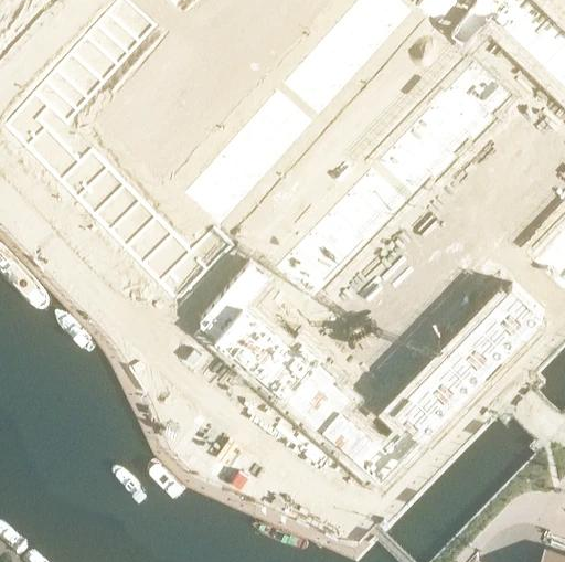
[(16,0),(27,10),(35,0),(16,0)]
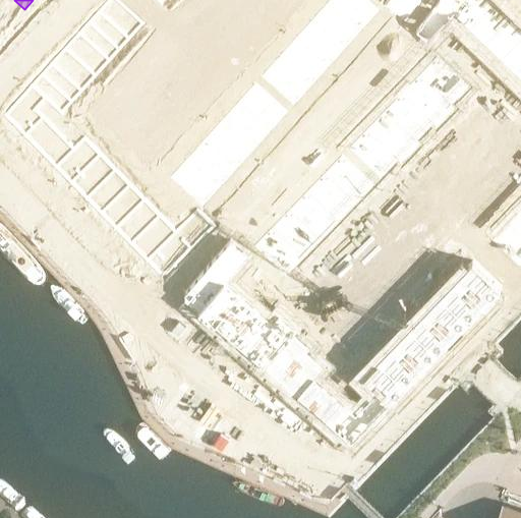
[(106,0),(98,10),(128,38),(142,22),(143,22),(118,0),(106,0)]
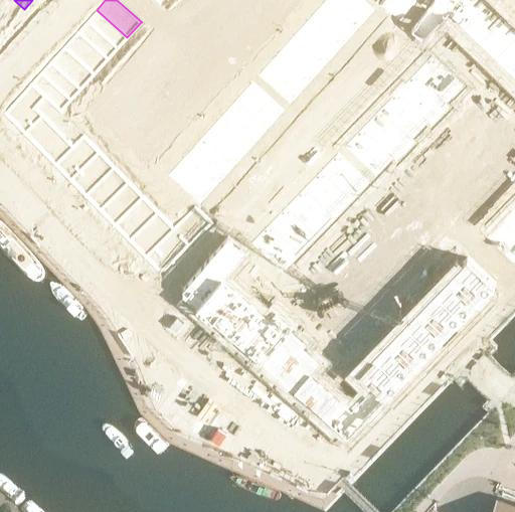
[(178,0),(176,3),(181,8),(188,0),(178,0)]
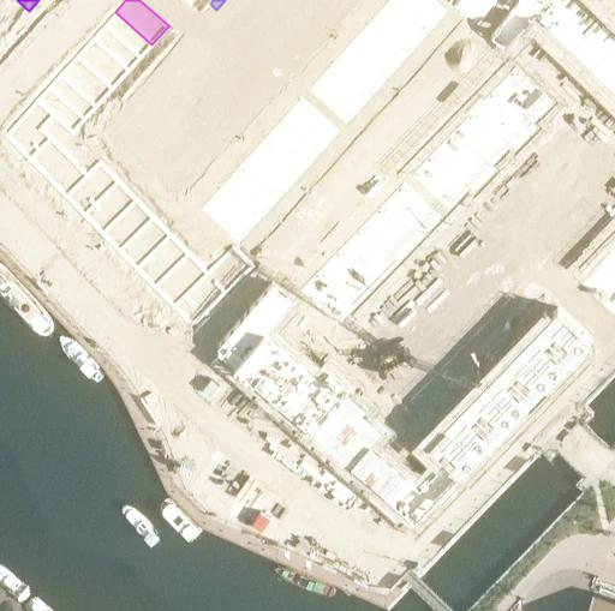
[(353,0),(350,4),(356,10),(364,0),(353,0)]
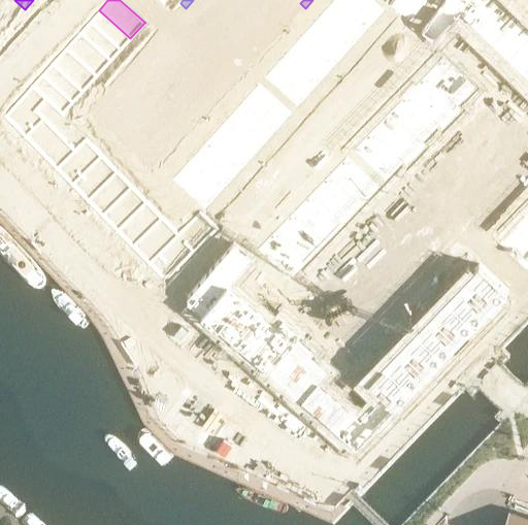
[(330,0),(316,18),(349,47),(366,29),(334,0),(330,0)]
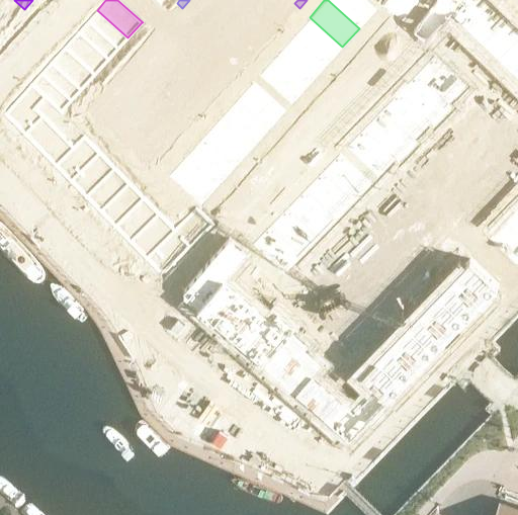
[(328,0),(359,28),(376,8),(367,0),(328,0)]
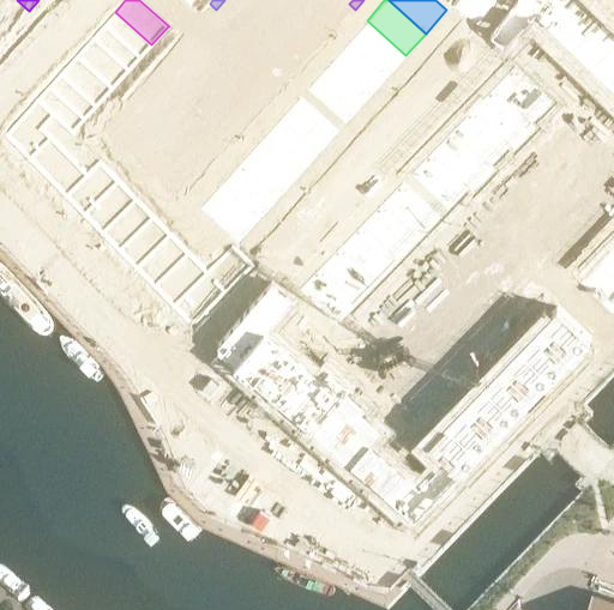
[(456,0),(452,5),(476,24),(495,0),(456,0)]
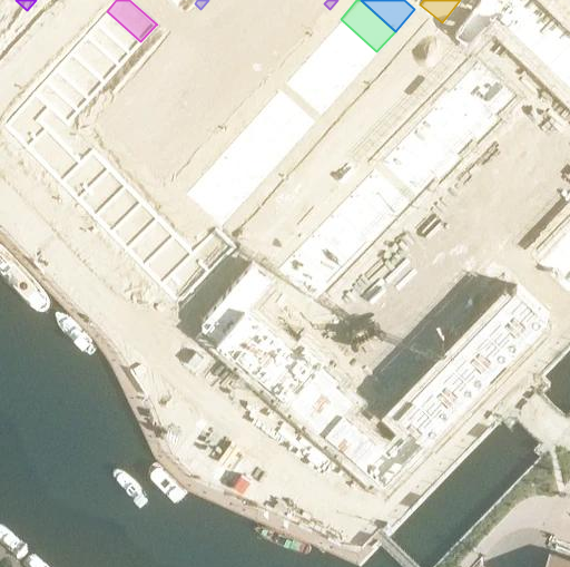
[(478,0),(453,31),(469,44),(471,41),(480,32),(494,17),(509,0),(478,0)]
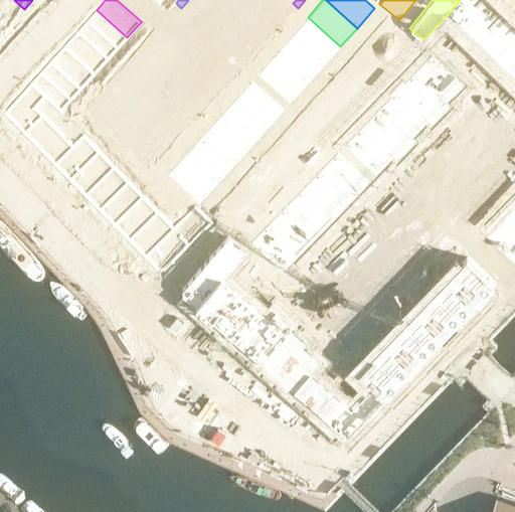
[(460,0),(447,15),(462,29),(490,0),(460,0)]
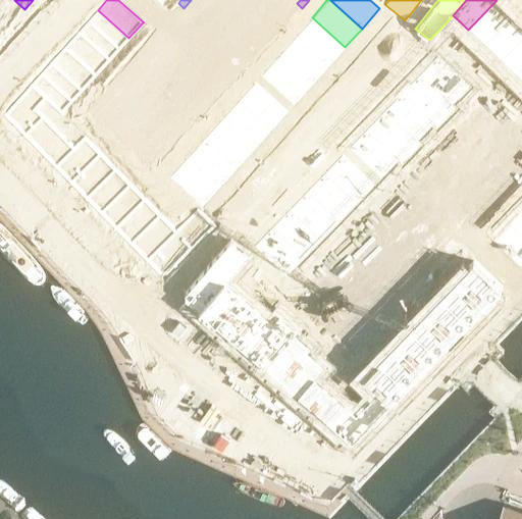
[(497,0),(468,30),(484,45),(513,15),(497,0)]
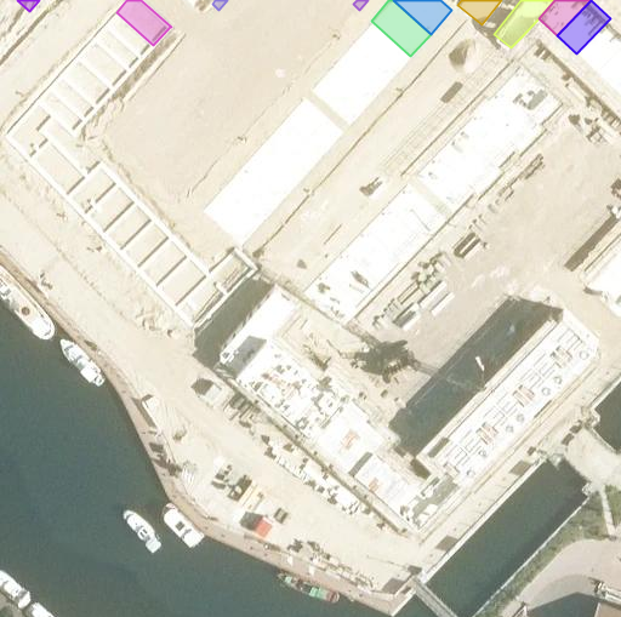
[(353,4),(343,15),(349,21),(359,10),(353,4)]
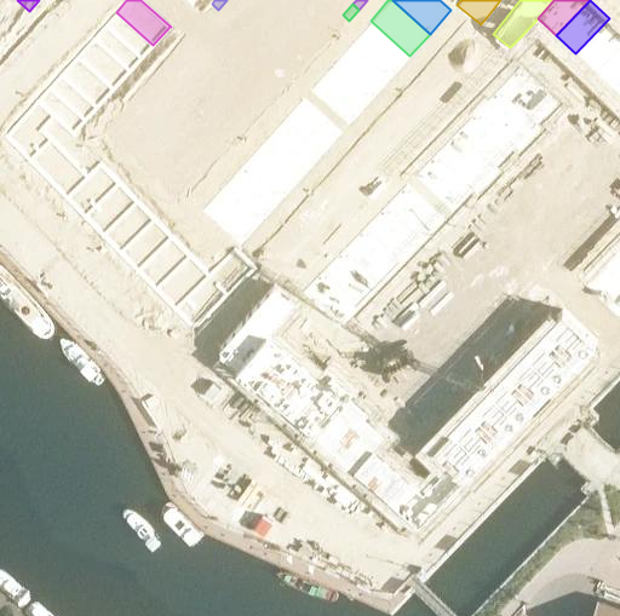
[(116,12),(104,26),(141,58),(153,45),(116,12)]
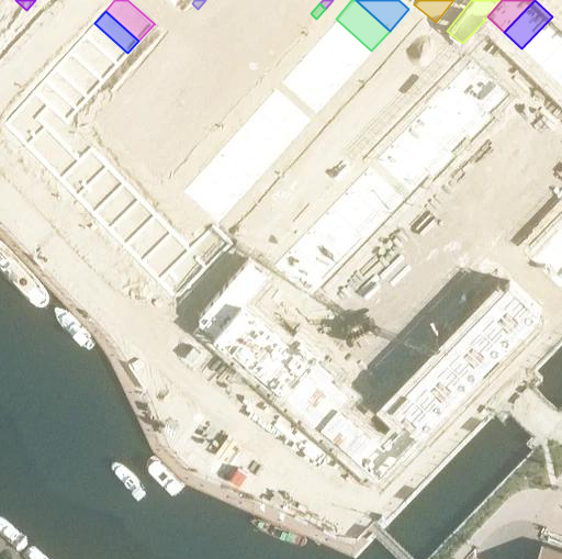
[(561,25),(552,17),(521,48),(538,65),(561,40),(561,25)]
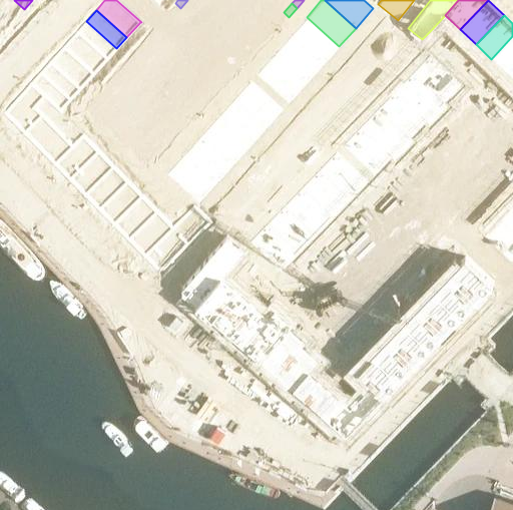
[(307,17),(290,35),(323,64),(339,46),(307,17)]
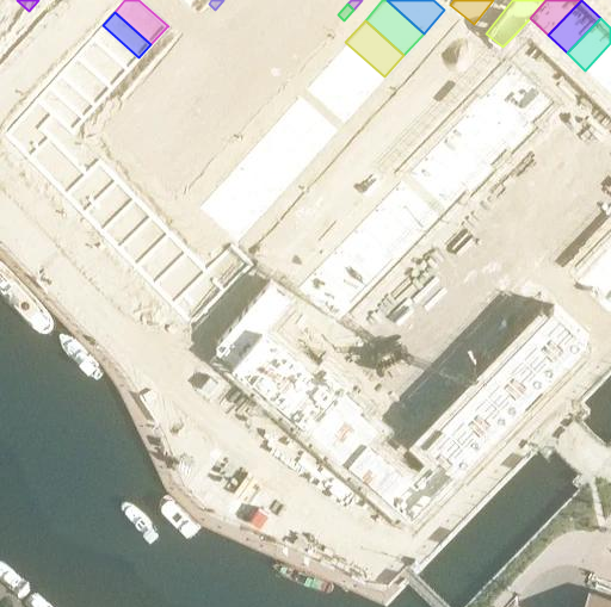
[(103,25),(92,37),(128,70),(139,57),(103,25)]
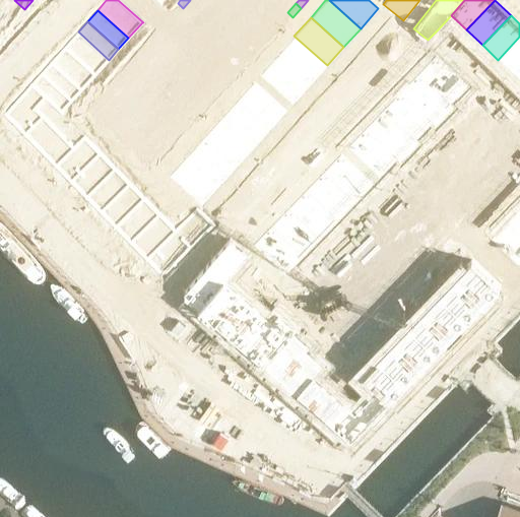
[(444,35),(438,29),(430,38),(435,44),(444,35)]
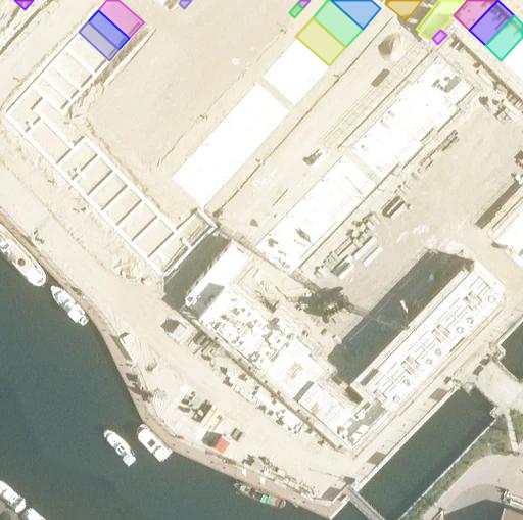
[(79,32),(64,48),(95,76),(109,60),(79,32)]
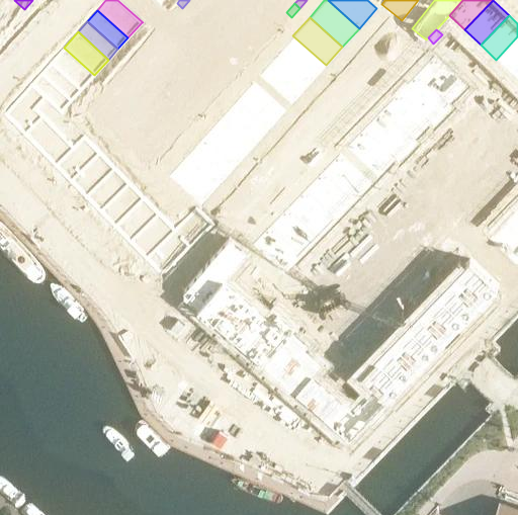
[(268,31),(261,40),(266,46),(274,36),(268,31)]
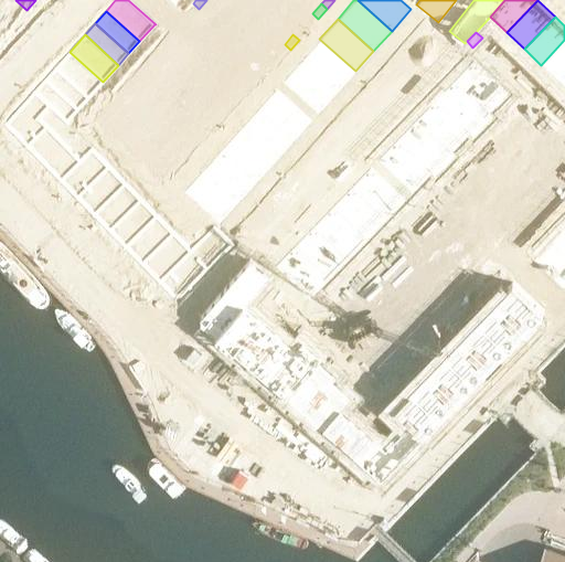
[(319,39),(301,59),(337,92),(355,71),(319,39)]
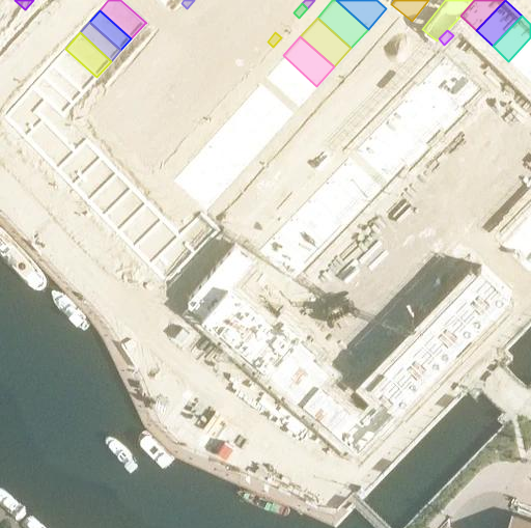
[(530,37),(508,61),(524,76),(530,68),(530,37)]
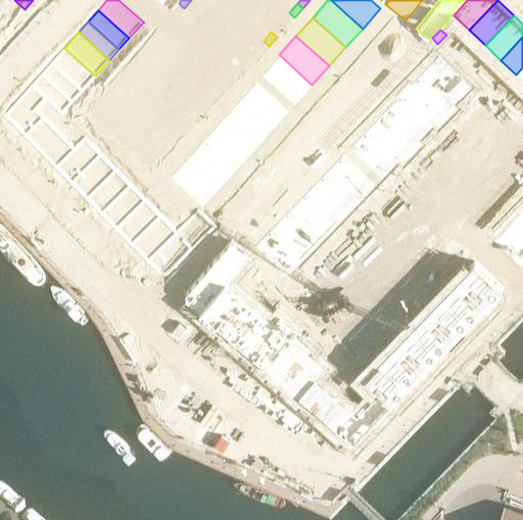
[(147,38),(139,47),(144,52),(152,43),(147,38)]
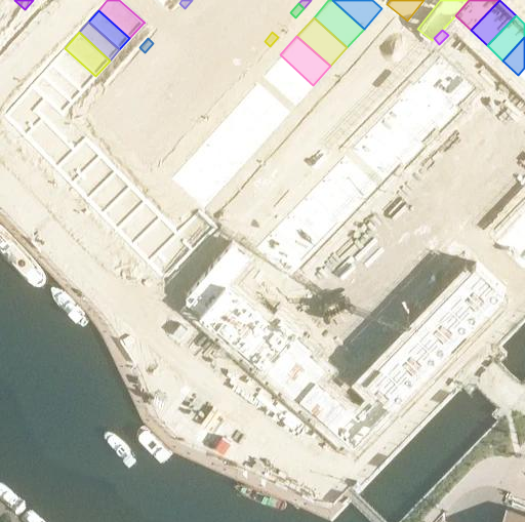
[(264,41),(256,50),(261,55),(270,46),(264,41)]
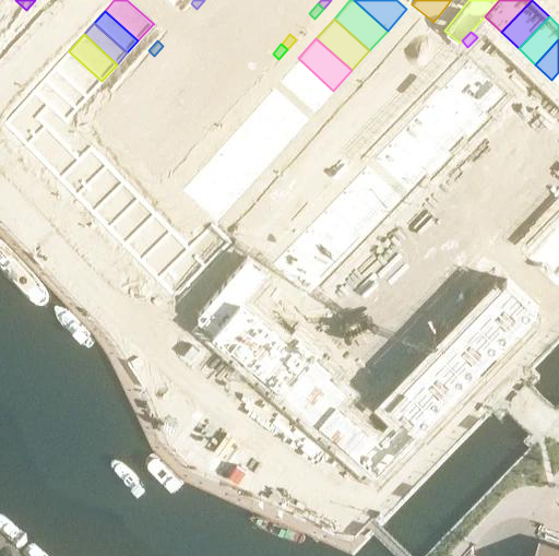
[(149,50),(138,61),(144,67),(154,56),(149,50)]
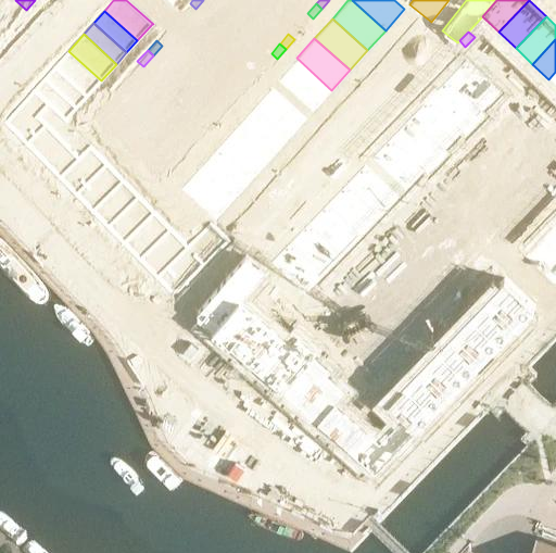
[(68,51),(53,67),(87,97),(101,80),(68,51)]
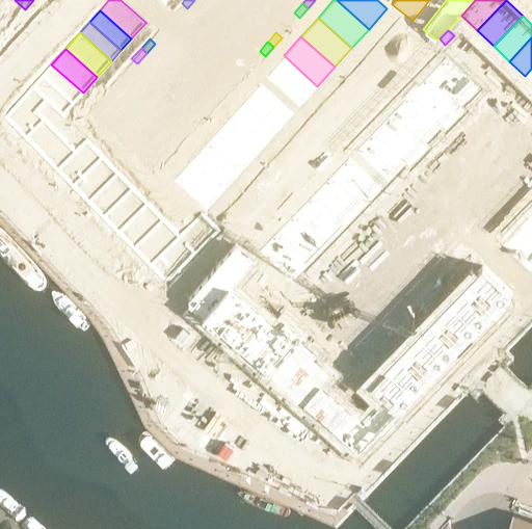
[(284,55),(265,76),(299,106),(317,86),(284,55)]
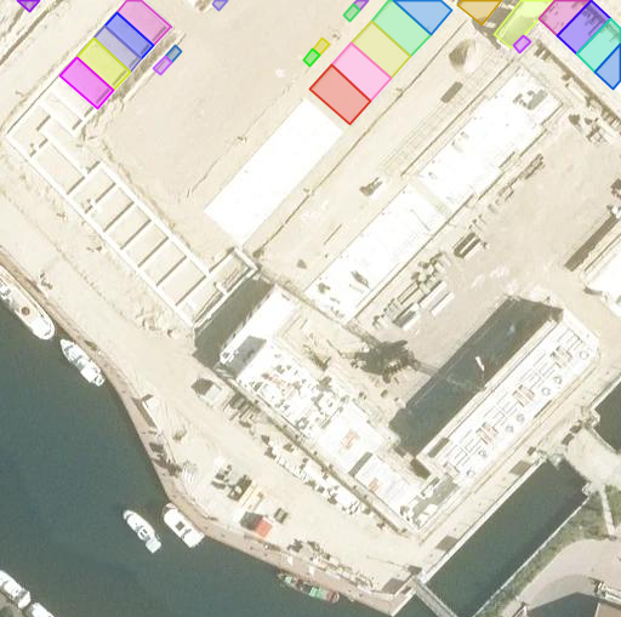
[(520,64),(499,87),(536,124),(558,102),(520,64)]
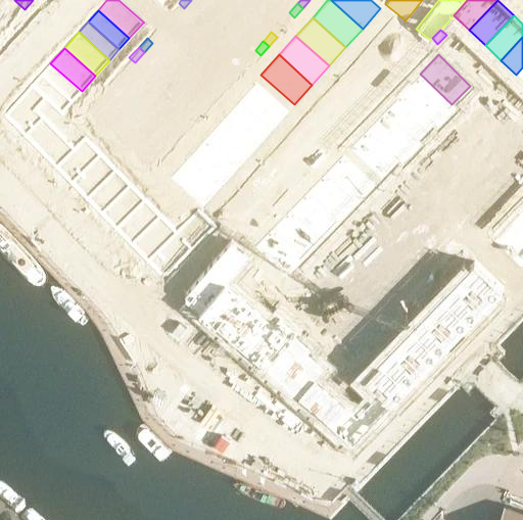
[(463,68),(468,62),(460,54),(455,60),(463,68)]
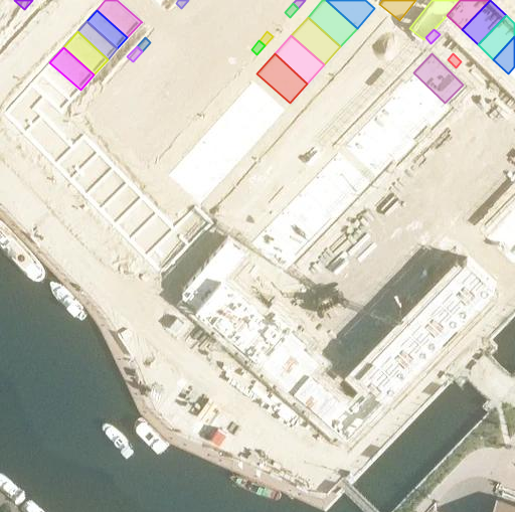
[(127,57),(118,67),(123,72),(132,62),(127,57)]
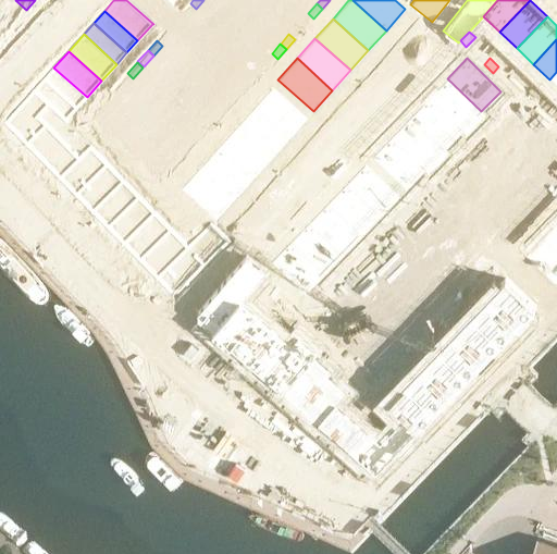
[(498,66),(493,73),(503,82),(508,75),(498,66)]
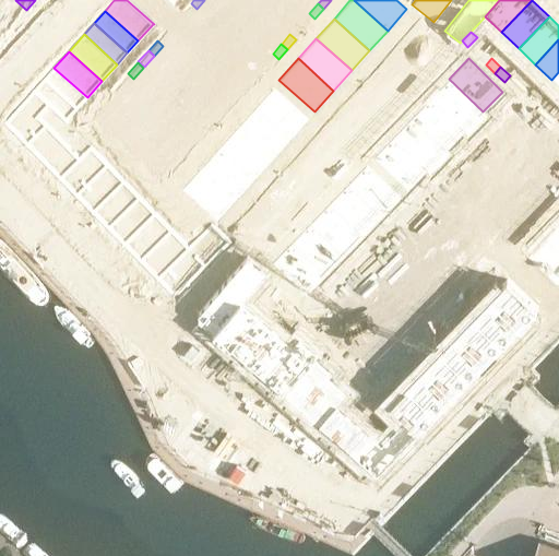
[(54,68),(44,79),(76,109),(87,97),(54,68)]
